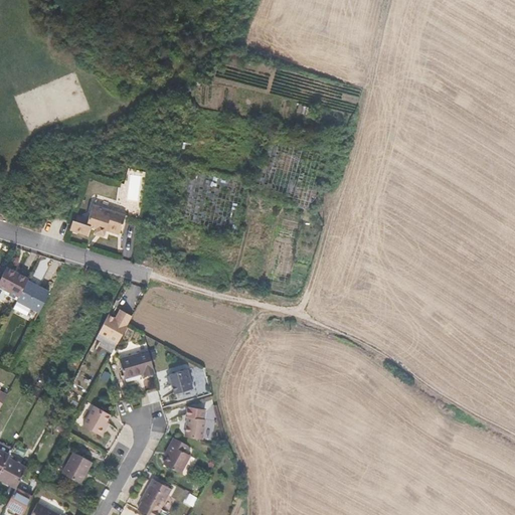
[(297,112),(306,114),(308,107),(299,105),(297,112)]
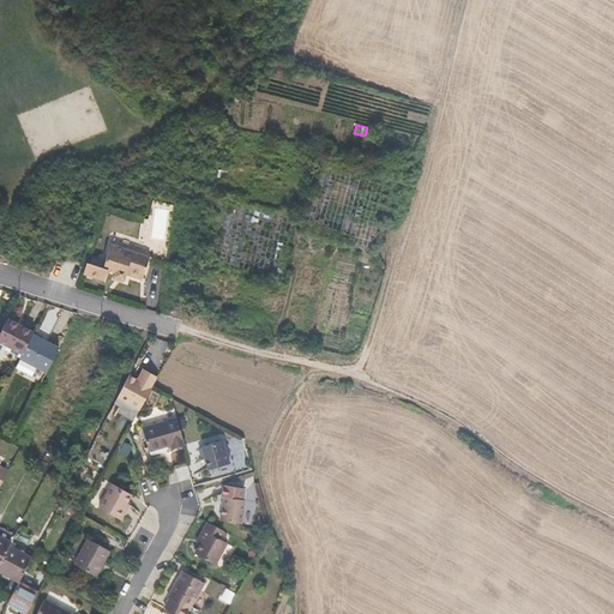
[(144,278),(145,276),(151,257),(113,244),(104,268),(89,262),(85,274),(106,281),(109,270),(119,272),(118,277),(127,281),(128,275),(144,278)]
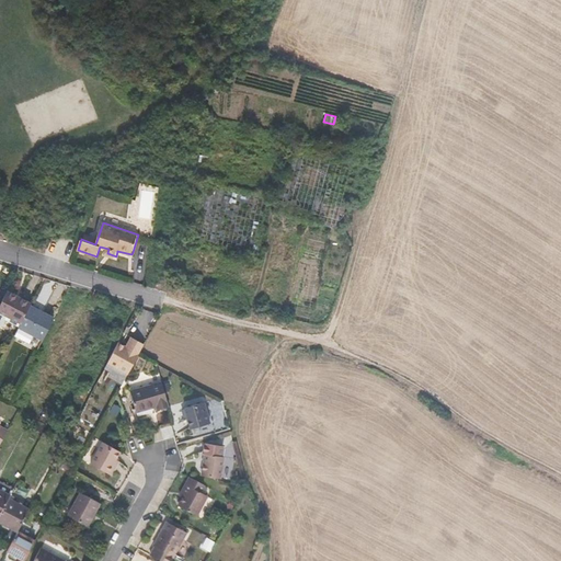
[(16,317),(26,298),(10,289),(4,298),(0,307),(0,321),(4,323),(10,313),(12,315),(16,317)]
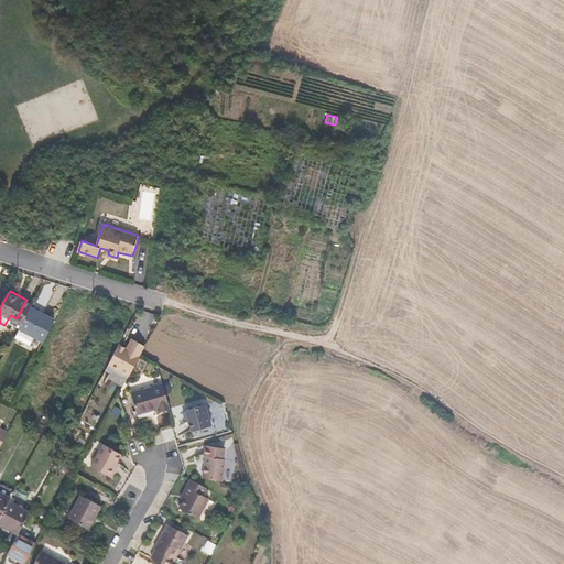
[(32,306),(34,303),(26,300),(17,318),(24,323),(32,306)]
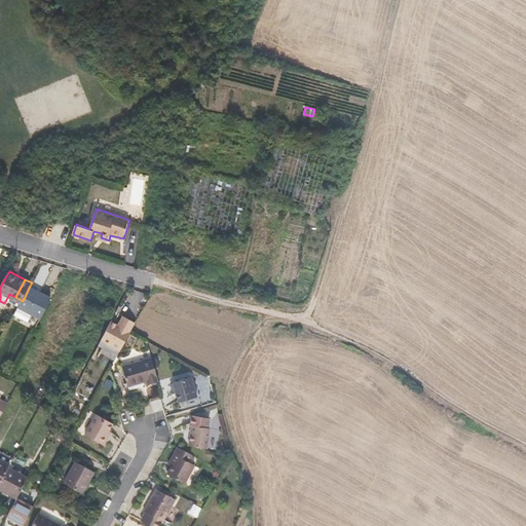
[(28,309),(38,289),(30,286),(23,301),(21,305),(28,309)]
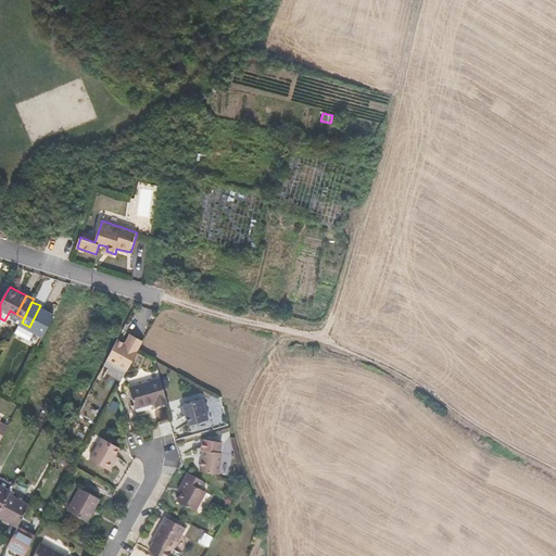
[(45,335),(55,313),(40,305),(29,327),(45,335)]
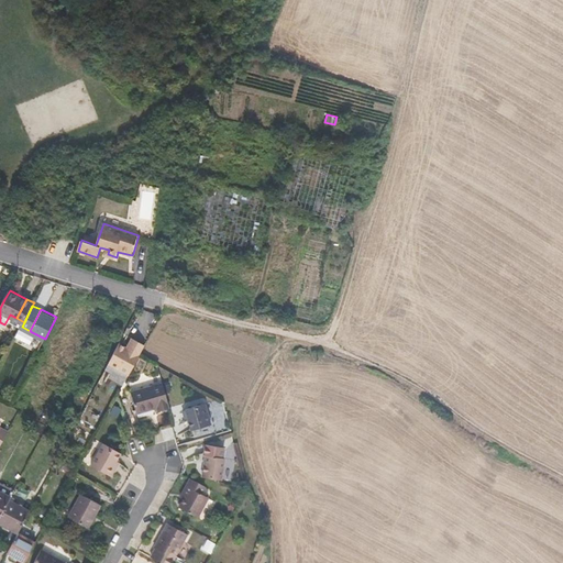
[(128,378),(144,349),(132,342),(128,350),(120,345),(108,367),(128,378)]
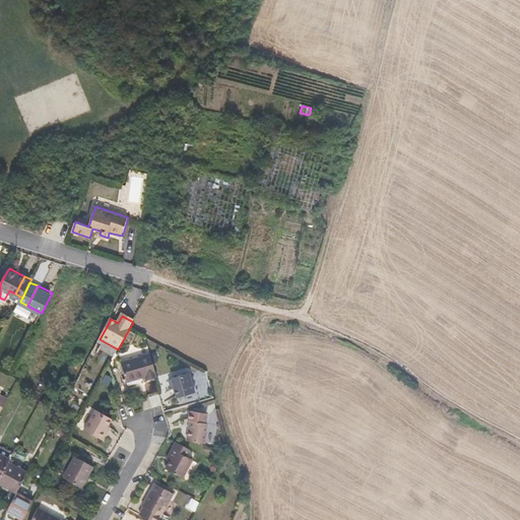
[(157,379),(150,355),(121,365),(127,383),(146,378),(147,382),(157,379)]
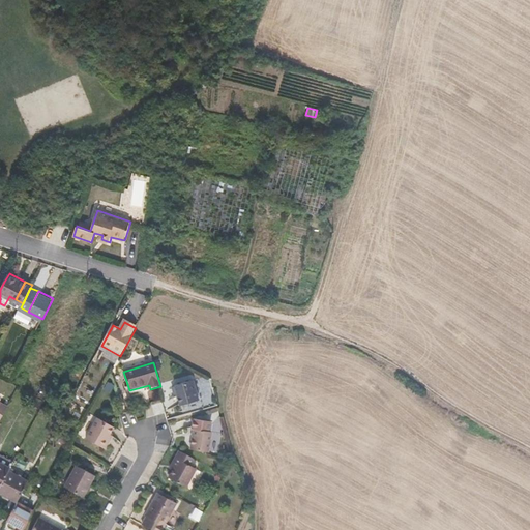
[(104,389),(111,392),(114,384),(107,382),(104,389)]
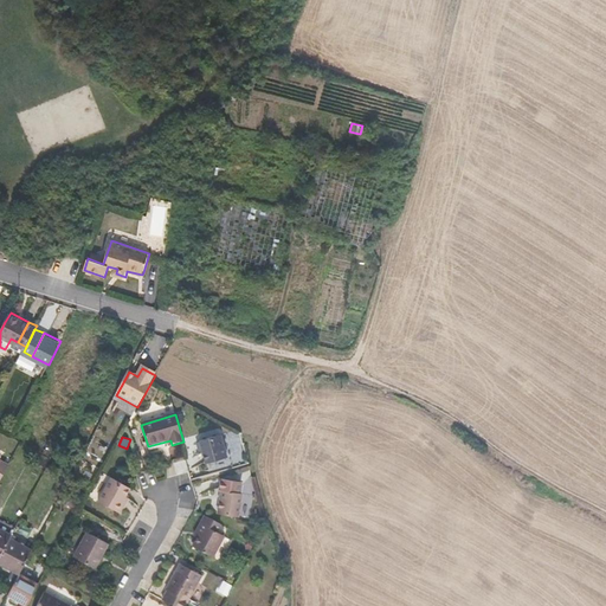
[(229,459),(221,437),(199,443),(206,465),(229,459)]
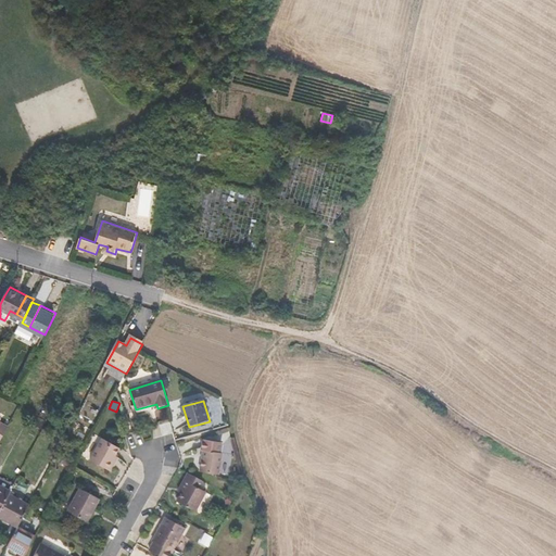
[(46,431),(50,424),(40,418),(36,426),(46,431)]
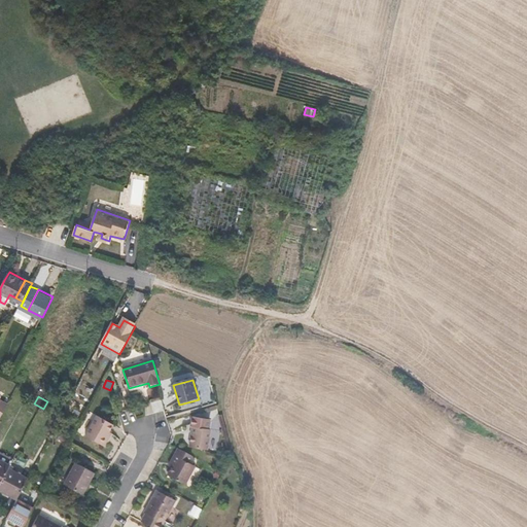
[(0,422),(10,406),(0,399),(0,422)]
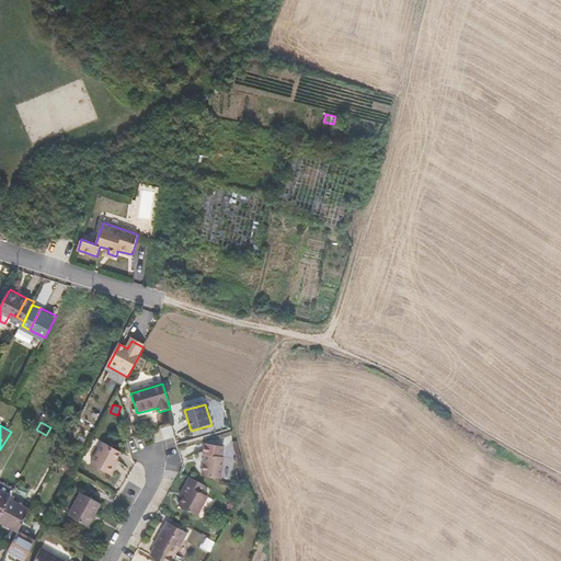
[(118,465),(115,462),(121,454),(103,444),(91,466),(111,477),(118,465)]
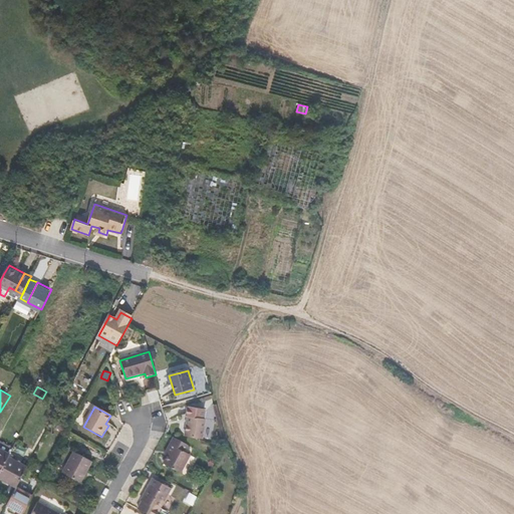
[(202,440),(205,420),(203,420),(205,411),(188,408),(186,418),(188,418),(187,424),(185,437),(202,440)]
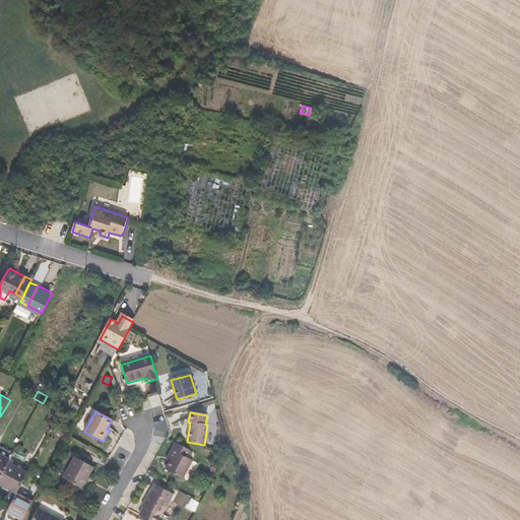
[(166,461),(170,463),(166,470),(182,479),(192,461),(186,458),(190,451),(176,443),(166,461)]
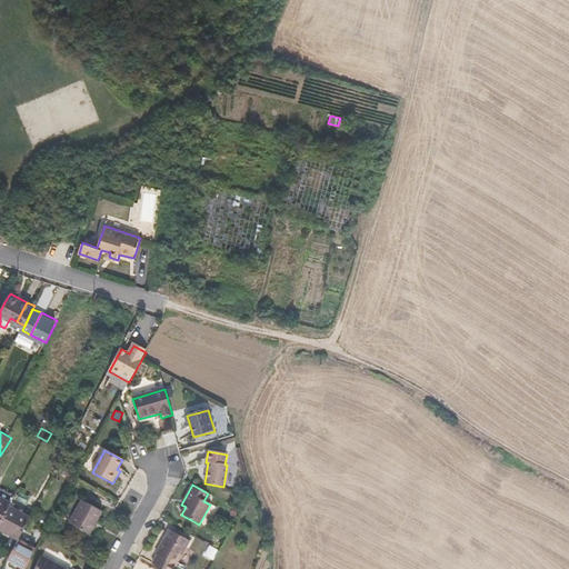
[(0,525),(10,507),(16,496),(2,489),(0,492),(0,525)]
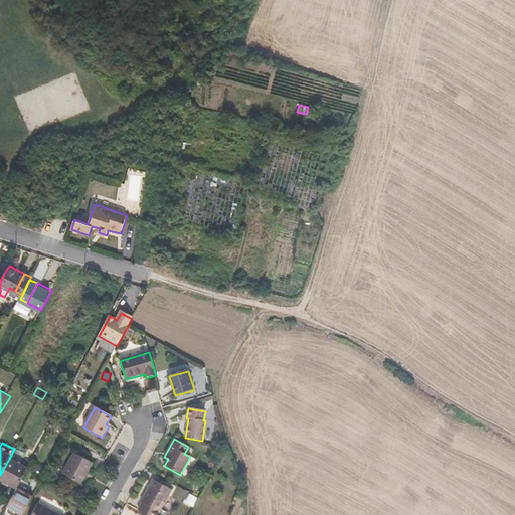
[(80,484),(93,464),(75,455),(63,475),(80,484)]
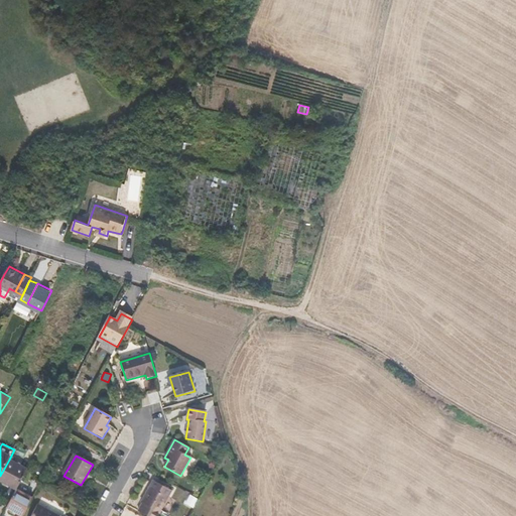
[(0,480),(17,490),(28,470),(9,460),(0,476),(0,480)]
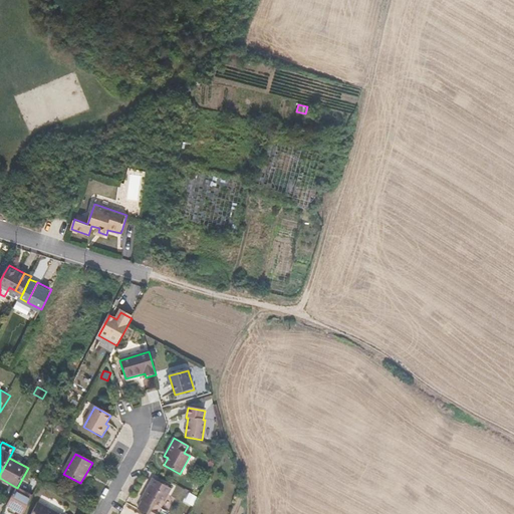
[(154,480),(145,496),(141,503),(144,504),(140,511),(144,513),(163,513),(161,513),(173,490),(154,480)]
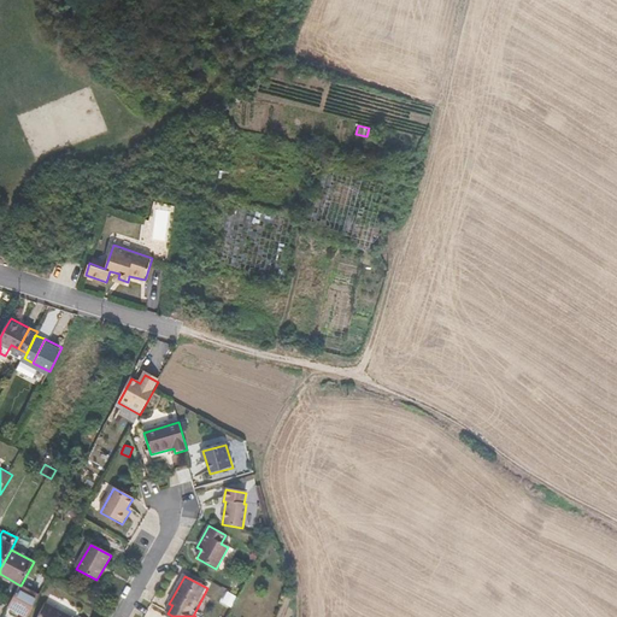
[(25,616),(27,616),(40,597),(21,586),(9,607),(25,616)]
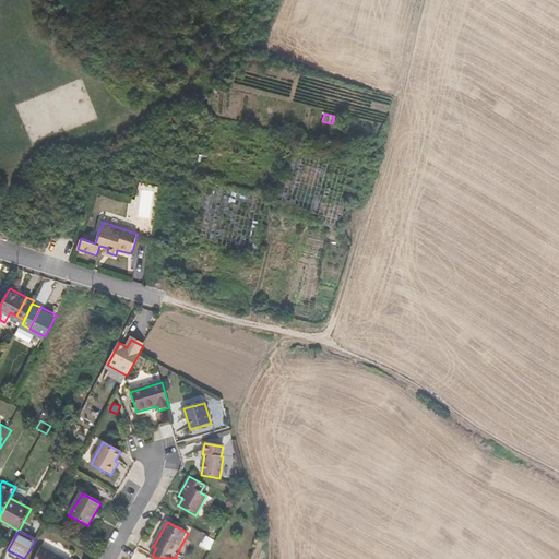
[(209,550),(214,539),(205,535),(200,546),(209,550)]
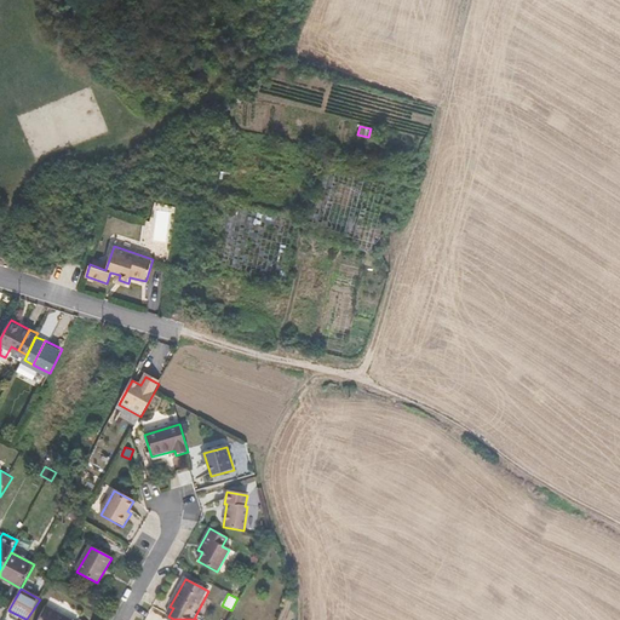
[(69,619),(63,616),(46,607),(38,619),(69,619)]
